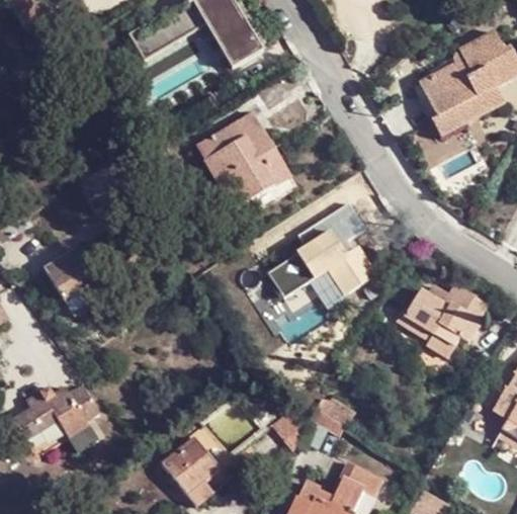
[(7,0),(14,11),(30,0),(7,0)]
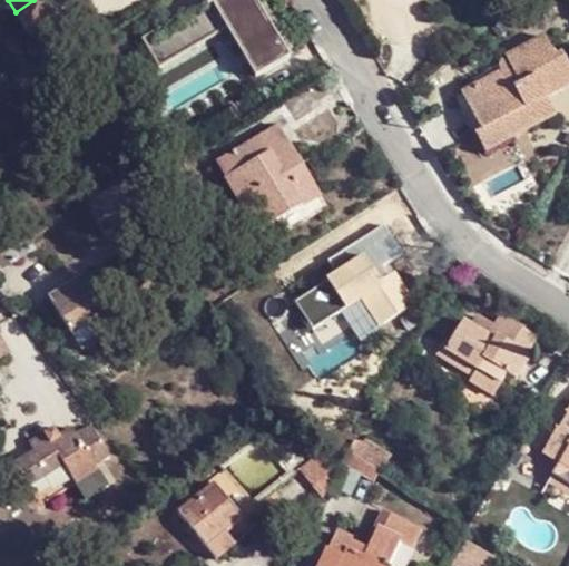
[(215,0),(247,72),(284,56),(258,0),(215,0)]
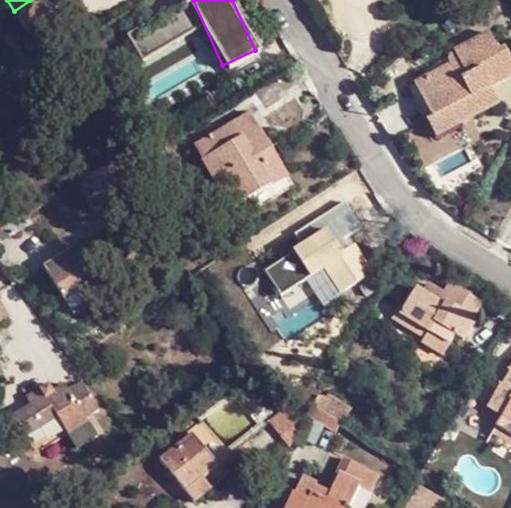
[(39,7),(19,15),(25,28),(45,20),(39,7)]
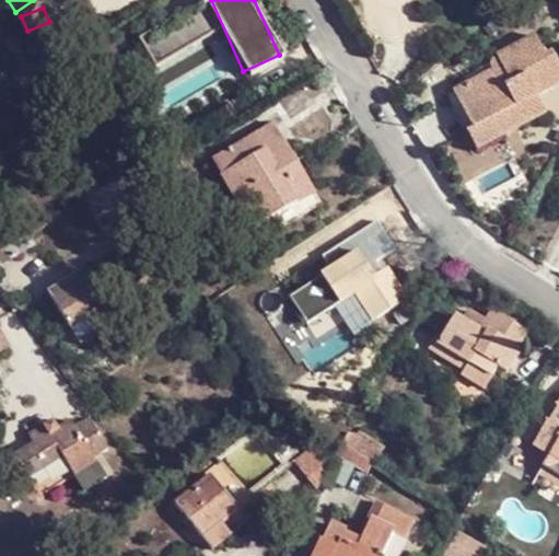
[(490,67),(456,85),(475,124),(470,127),(479,146),(549,111),(543,94),(558,84),(558,51),(556,46),(549,49),(538,29),(502,48),(496,54),(491,60),(490,67)]
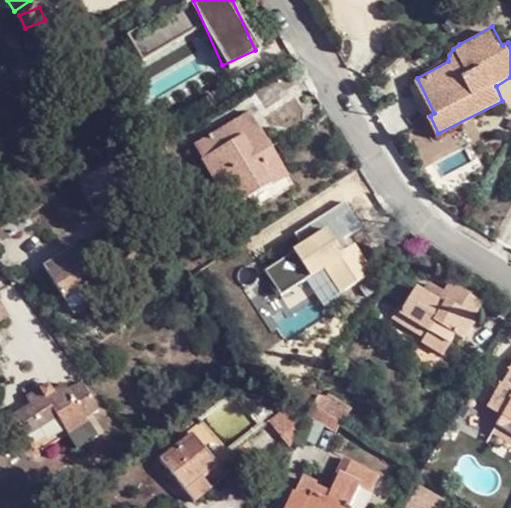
[(286,174),(249,109),(192,141),(229,206),(286,174)]
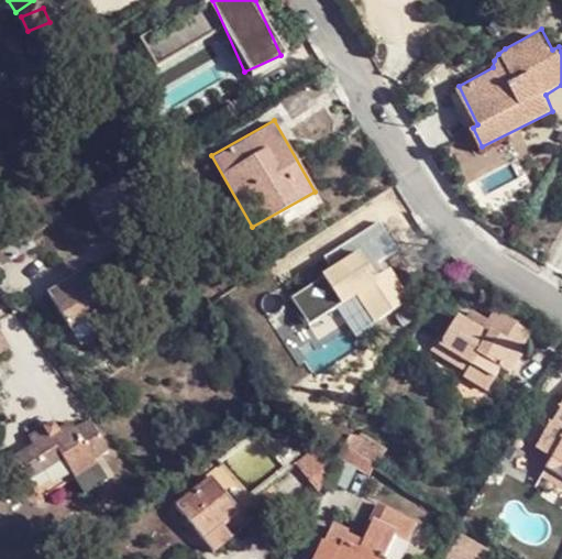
[(371,319),(408,298),(384,255),(396,249),(378,218),(320,250),(330,266),(287,289),(305,319),(355,292),(371,319)]
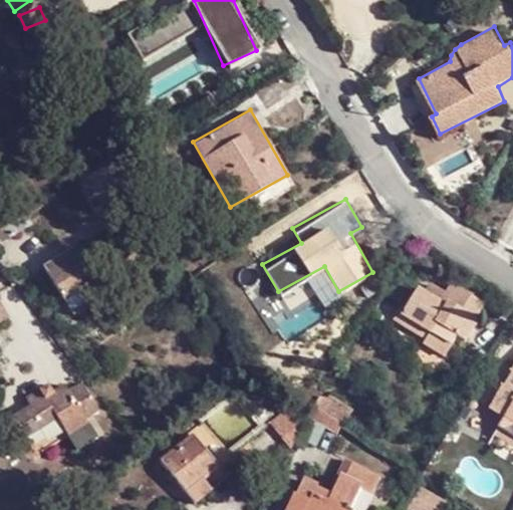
[(108,293),(79,245),(44,265),(73,313),(108,293)]
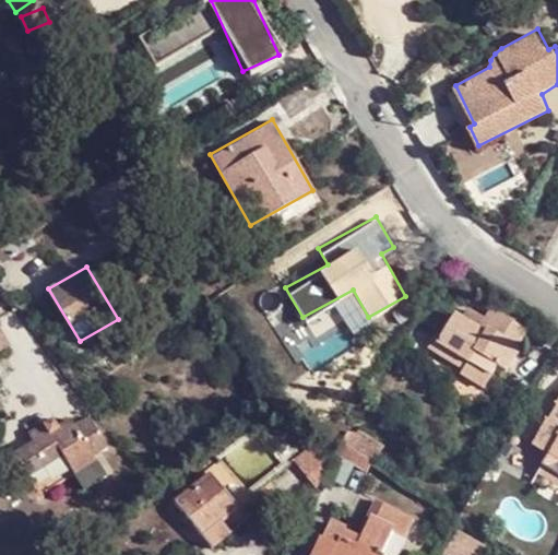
[(438,332),(432,340),(451,350),(448,356),(465,367),(462,372),(484,386),(497,367),(506,372),(521,349),(514,345),(524,329),(491,307),(483,319),(478,328),(460,317),(454,313),(440,333),(438,332)]
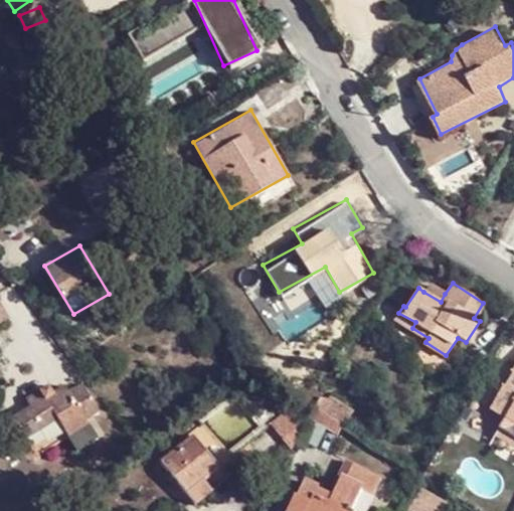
[(429,284),(423,292),(441,302),(445,294),(429,284)]
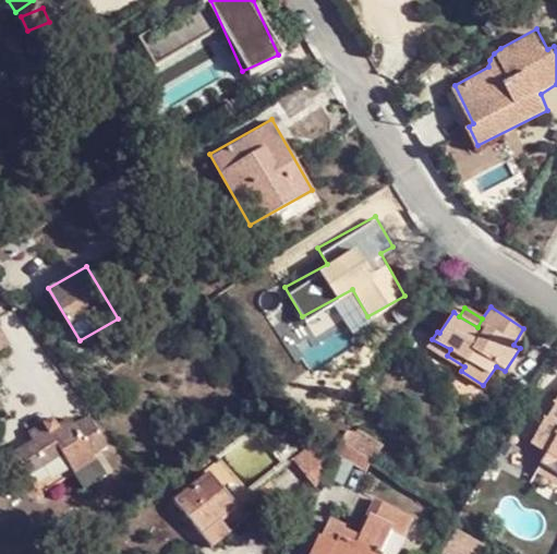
[(0,348),(11,342),(0,326),(0,348)]
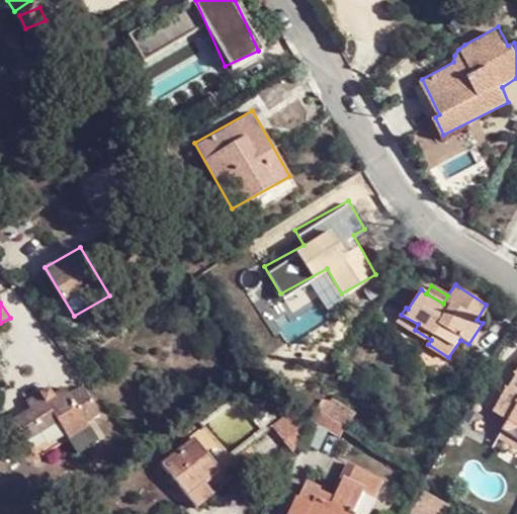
[(418,324),(401,315),(397,321),(413,333),(415,330),(418,324)]
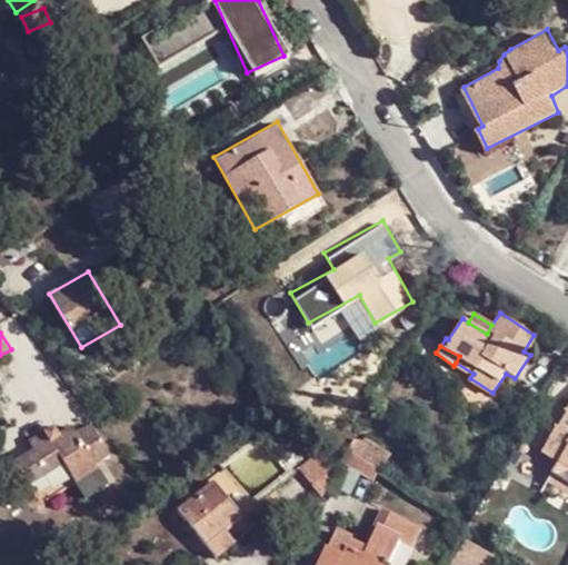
[(567,414),(560,426),(558,424),(545,447),(561,457),(555,467),(567,475),(567,414)]
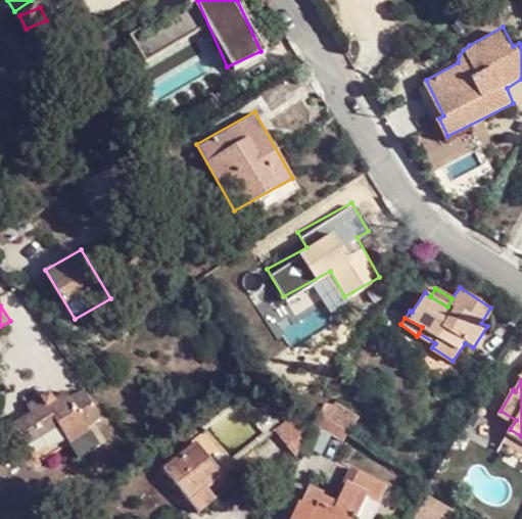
[(101,415),(84,388),(72,395),(66,389),(54,397),(50,389),(27,405),(33,413),(14,424),(27,443),(58,424),(79,455),(100,442),(89,423),(101,415)]
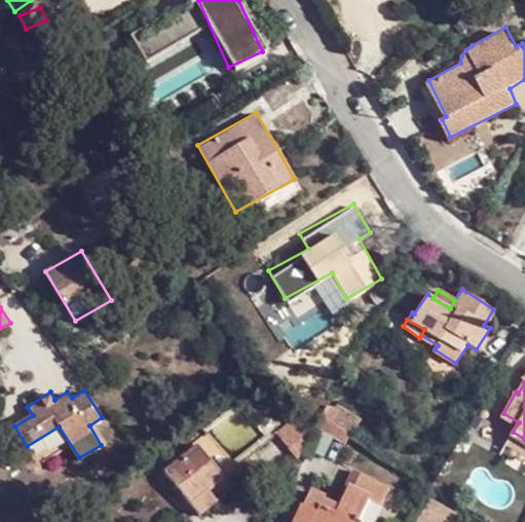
[(311,430),(299,412),(275,431),(289,447),(311,430)]
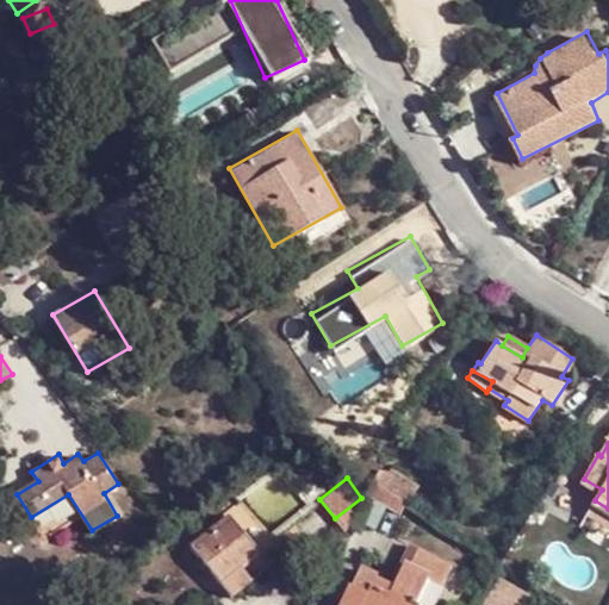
[(406,504),(372,480),(364,496),(399,517),(406,504)]
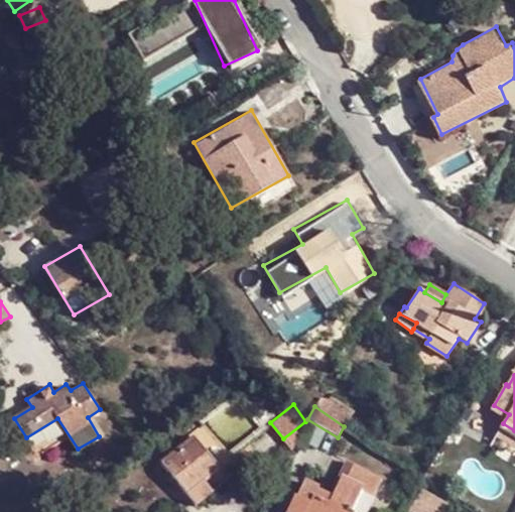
[(514,430),(503,423),(499,431),(514,440),(514,430)]
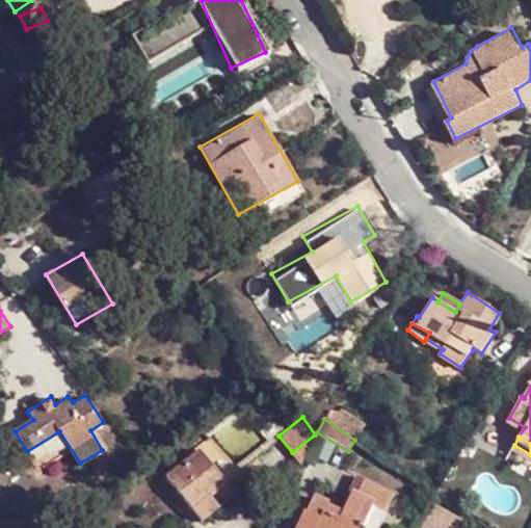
[(237,469),(211,438),(166,474),(201,515),(246,478),(237,469)]
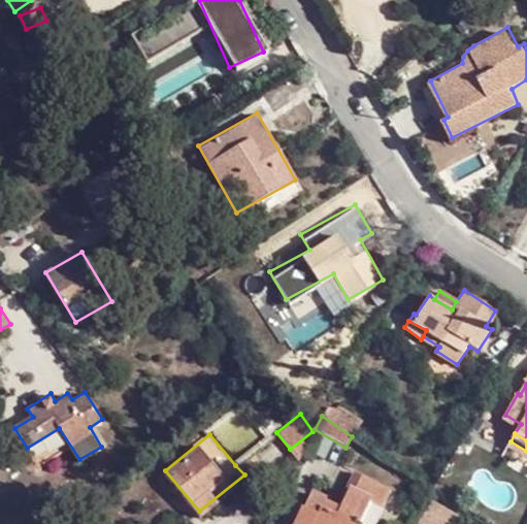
[(360,523),(362,520),(359,518),(368,499),(381,503),(390,486),(356,470),(339,506),(325,500),(326,497),(311,491),(305,504),(302,503),(292,523),(360,523)]
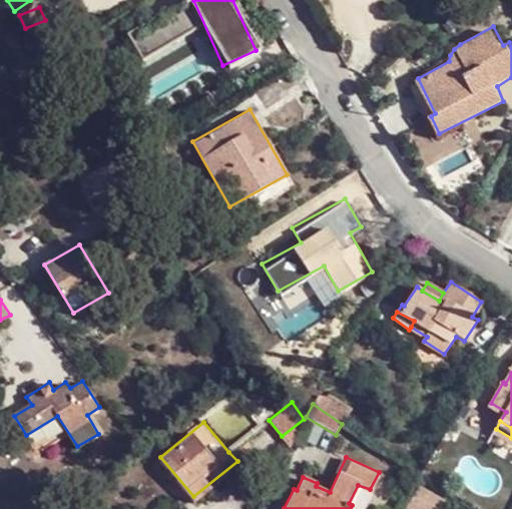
[(417,484),(404,507),(407,508),(436,508),(442,498),(417,484)]
